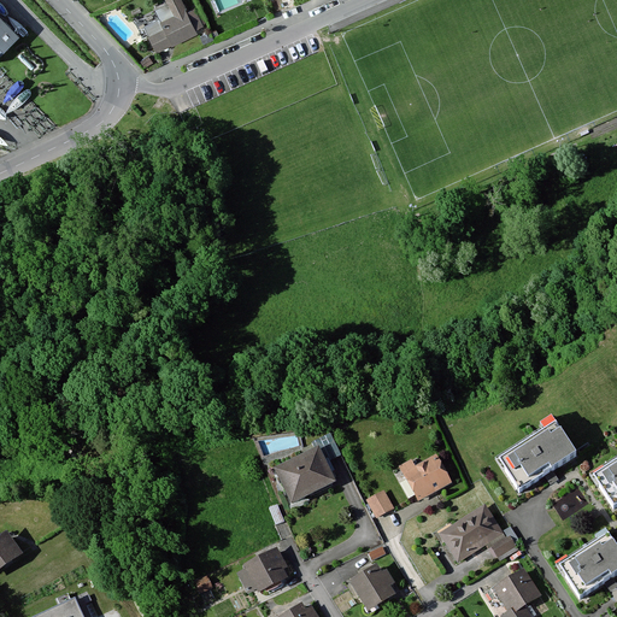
[(180,0),(165,0),(169,4),(156,10),(160,21),(145,28),(157,53),(197,34),(195,31),(204,27),(195,10),(187,13),(180,0)]
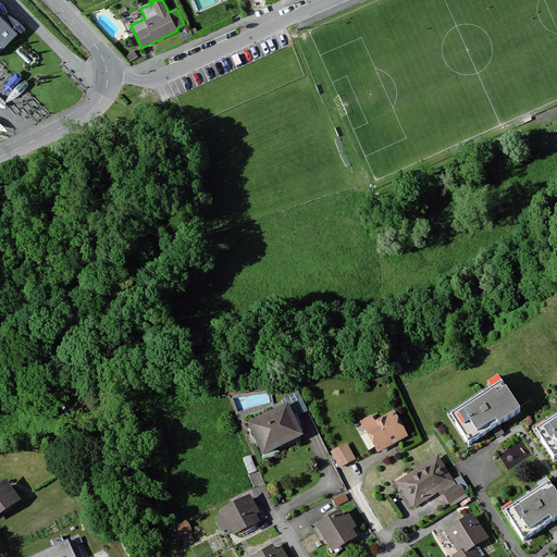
[(0,52),(19,33),(0,14),(0,52)]
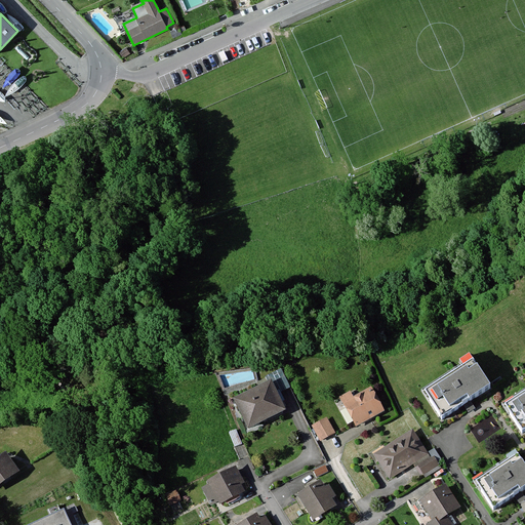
[(126,49),(120,52),(123,58),(129,54),(126,49)]
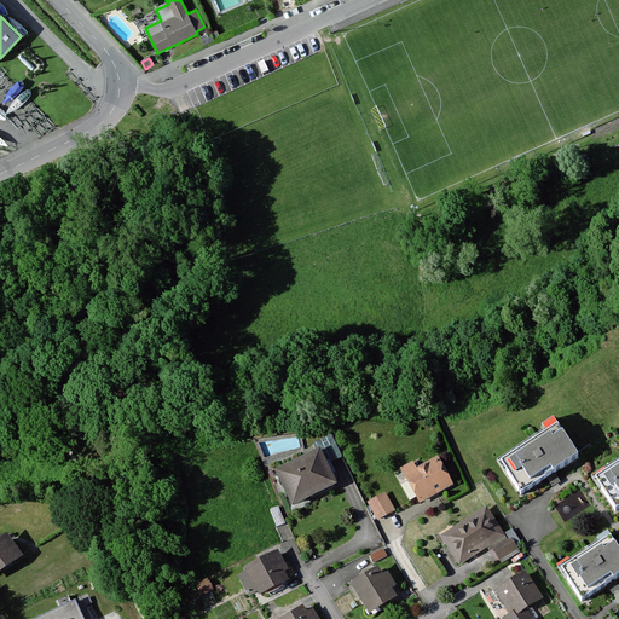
[(521,496),(578,458),(557,428),(501,466),(521,496)]
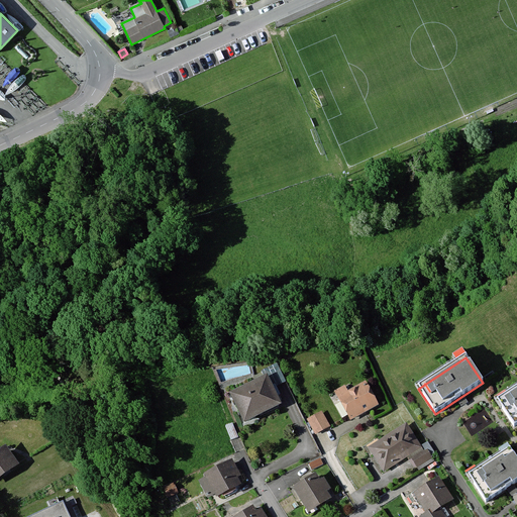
[(267,374),(229,391),(244,421),(281,404),(267,374)]
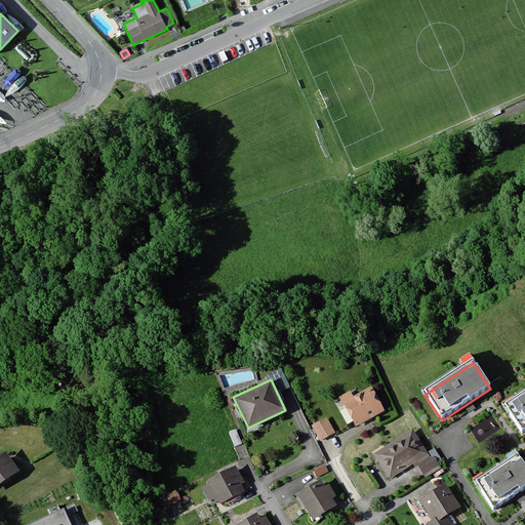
[(356,426),(384,410),(372,391),(345,406),(356,426)]
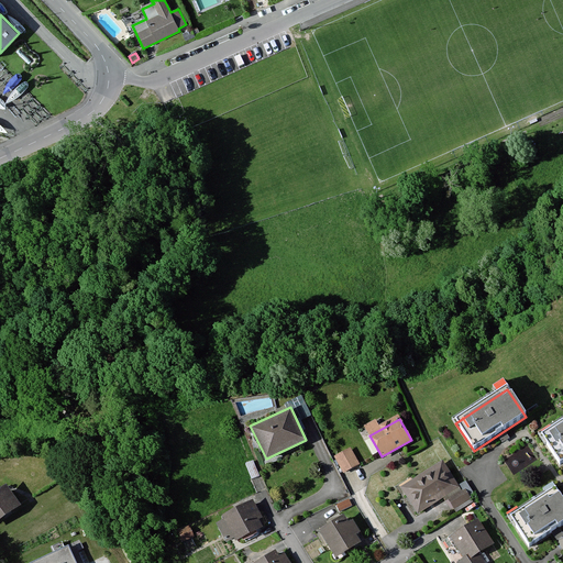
[(562,422),(540,438),(560,465),(562,463),(562,422)]
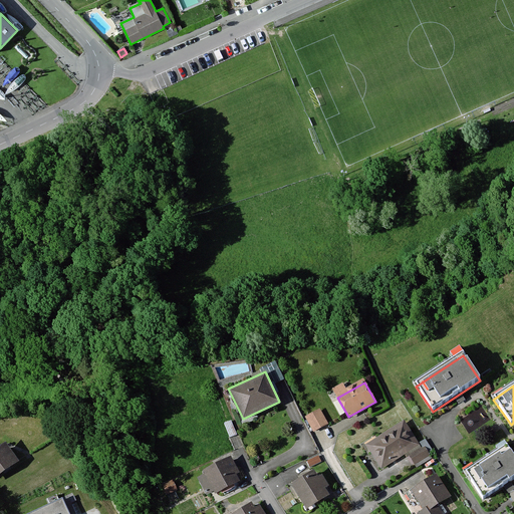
[(320,409),(306,417),(313,431),(328,423),(320,409)]
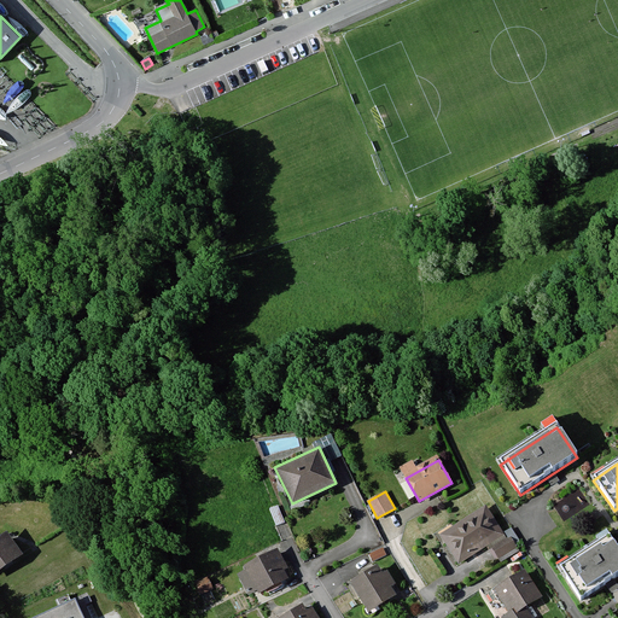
[(279,506),(270,509),(277,526),(285,523),(279,506)]
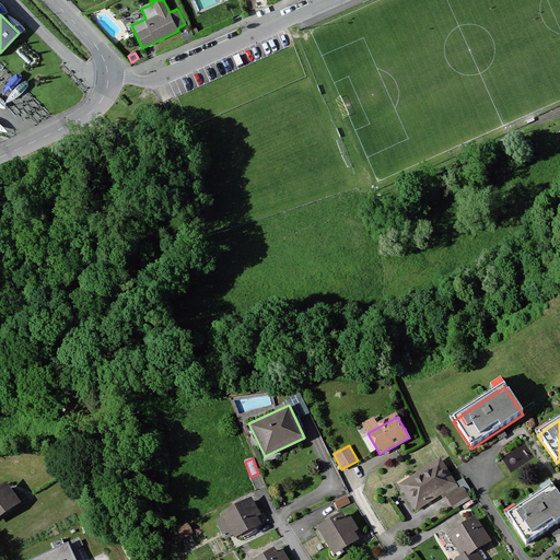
[(416,510),(455,485),(440,459),(400,485),(416,510)]
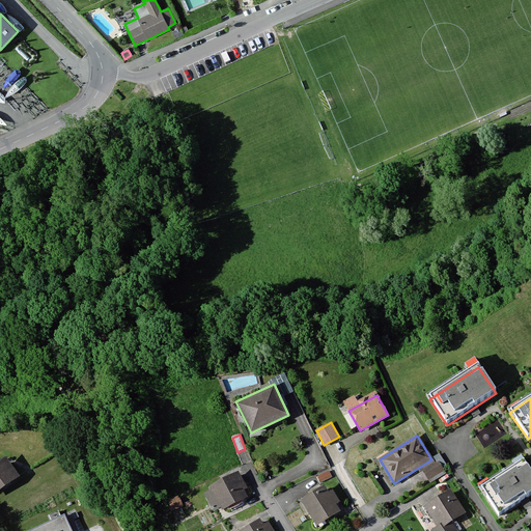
[(6,456),(0,460),(0,492),(21,477),(6,456)]
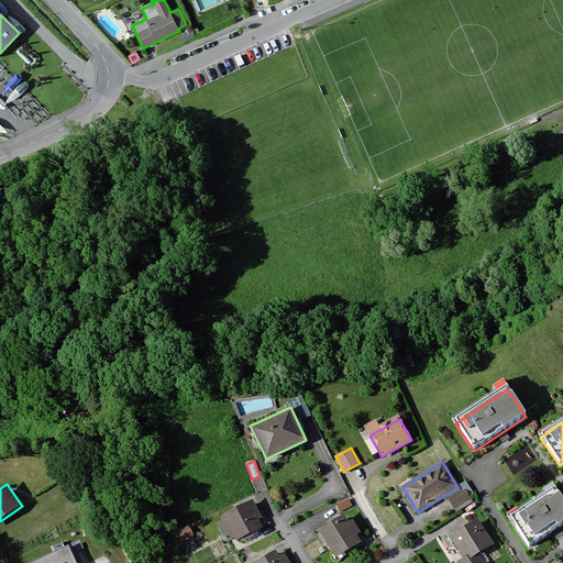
[(531,548),(562,527),(562,499),(555,488),(511,518),(531,548)]
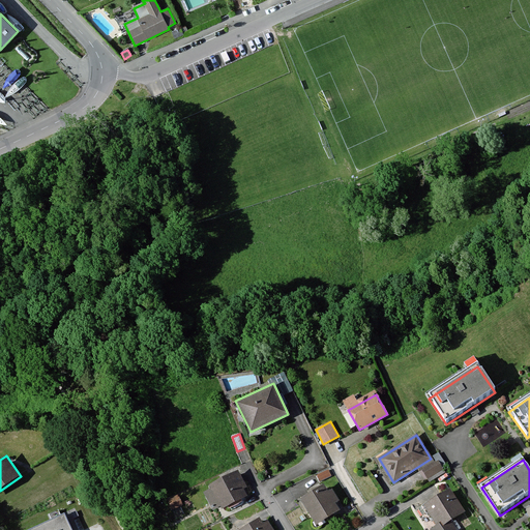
[(438,461),(422,470),(430,481),(445,472),(438,461)]
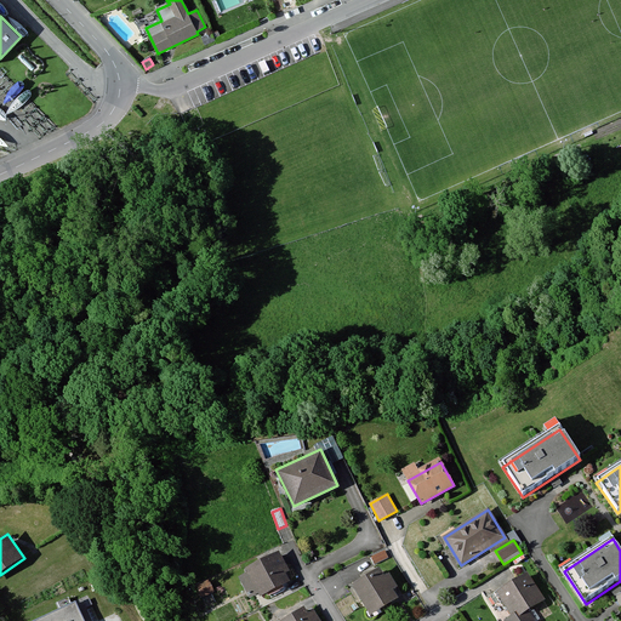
[(385,551),(370,558),(374,565),(388,558),(385,551)]
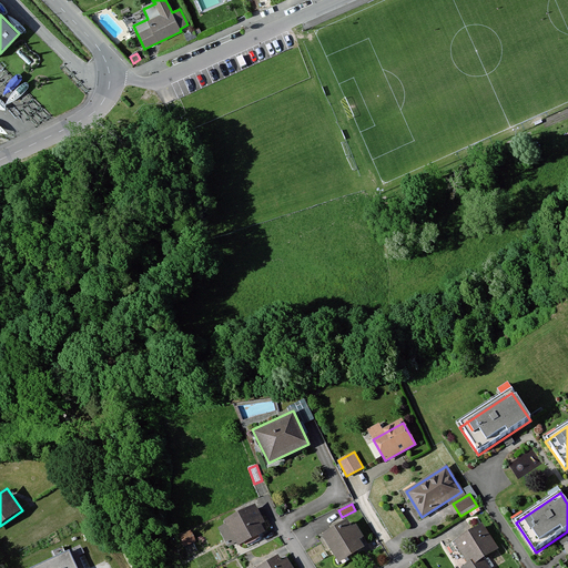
[(227,524),(220,527),(229,545),(237,540),(239,543),(263,530),(259,524),(263,521),(255,506),(225,520),(227,524)]
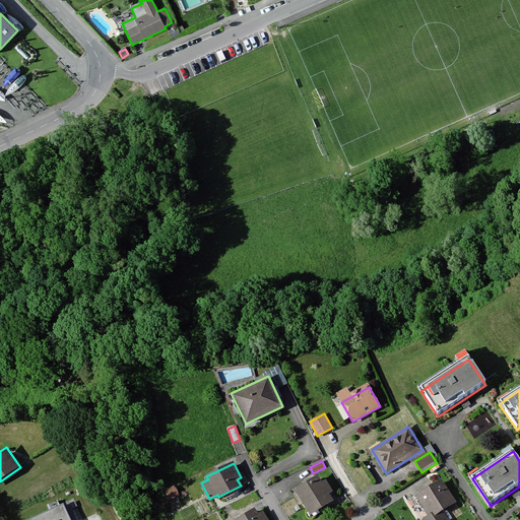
[(317,475),(295,490),(310,515),(332,501),(317,475)]
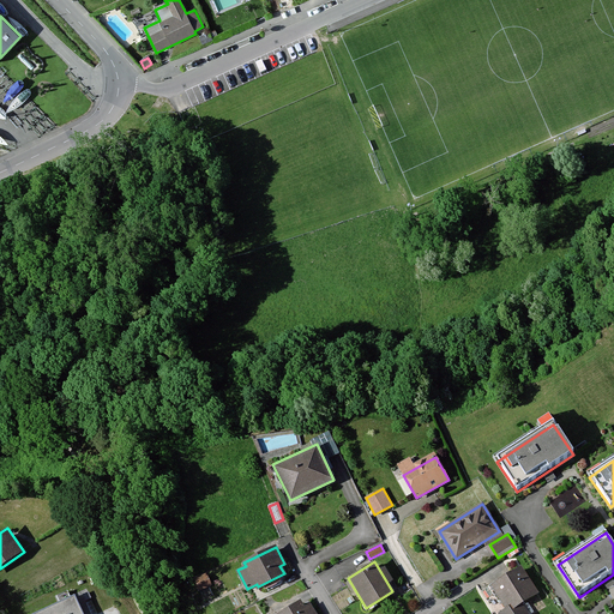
[(536,593),(521,569),(493,585),(507,609),(500,613),(528,613),(533,612),(525,600),(536,593)]
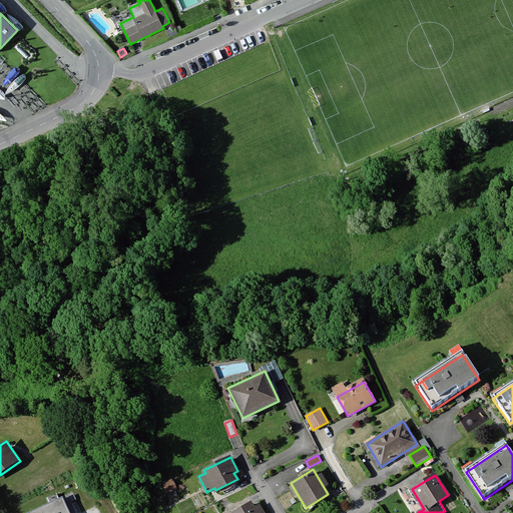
[(176,489),(172,479),(162,483),(165,493),(176,489)]
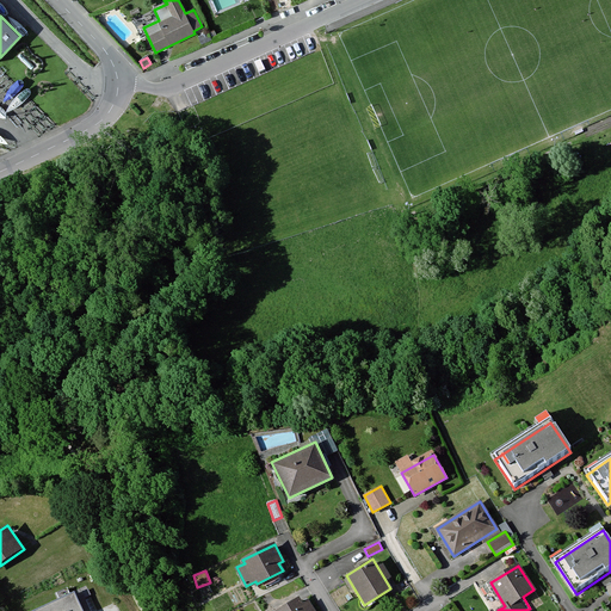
[(80,610),(73,594),(36,610),(80,610)]
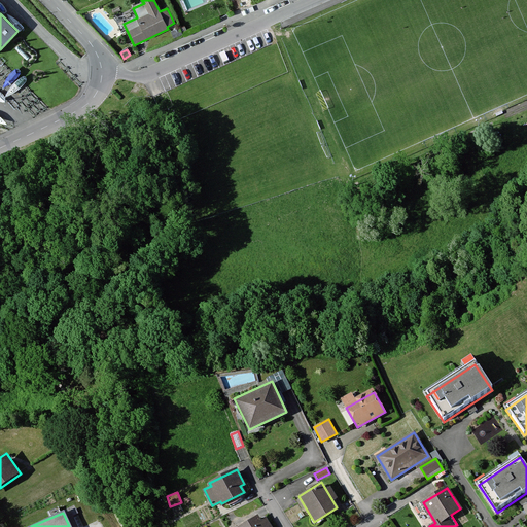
[(257,517),(241,526),(271,526),(266,518),(260,522),(257,517)]
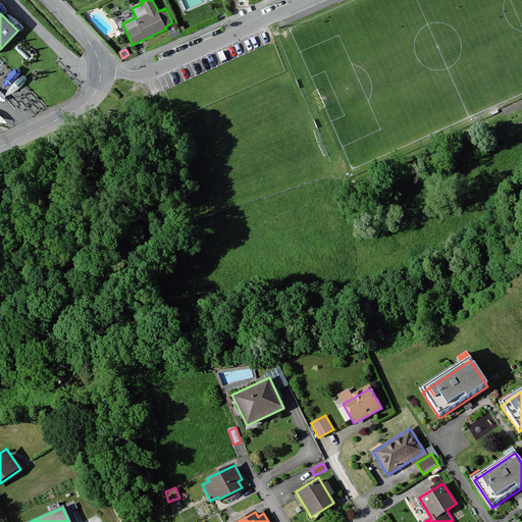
All buildings are outlined.
